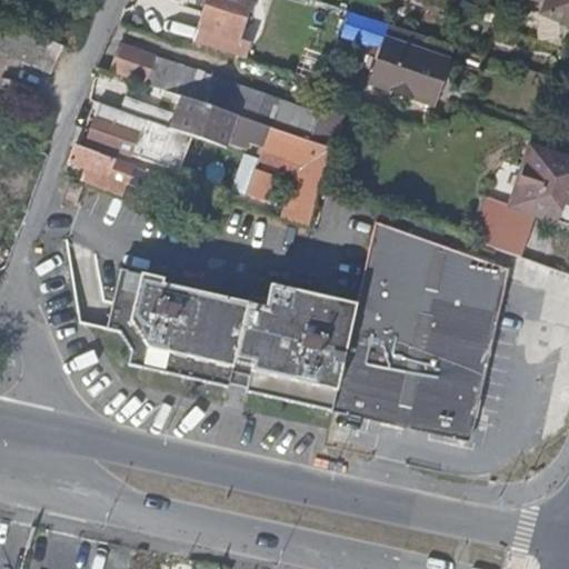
[(238,41),(250,0),(206,0),(196,28),(238,41)]
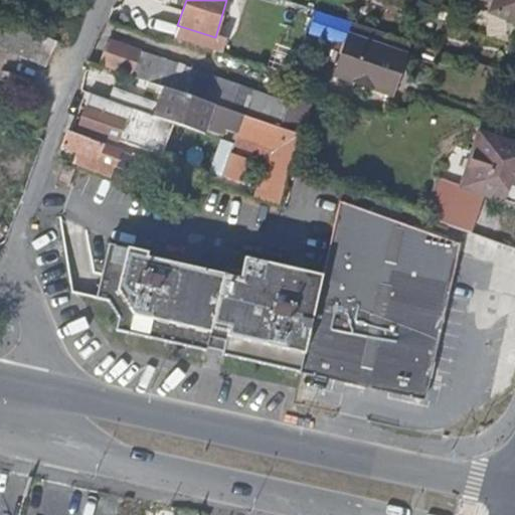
[(514,25),(514,0),(493,0),(489,16),(514,25)]
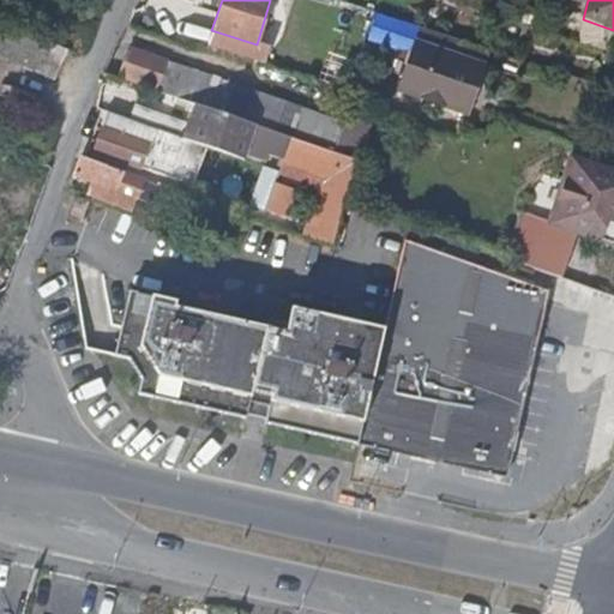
[(397,94),(476,119),(497,52),(377,14),(367,43),(409,56),(397,94)]
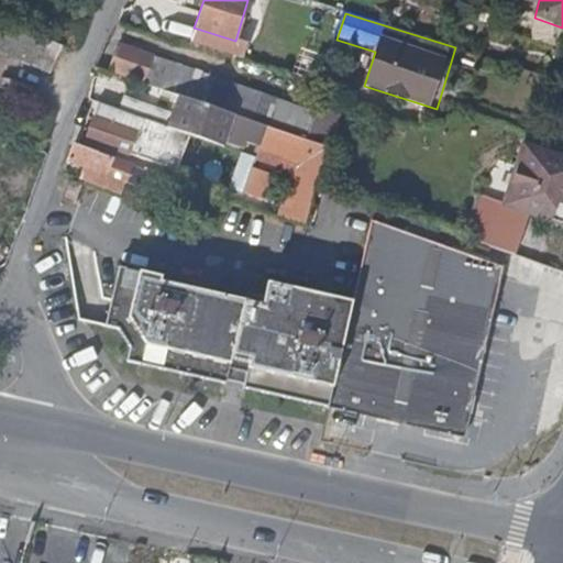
[(6,19),(0,15),(0,50),(1,51),(52,73),(64,44),(6,19)]
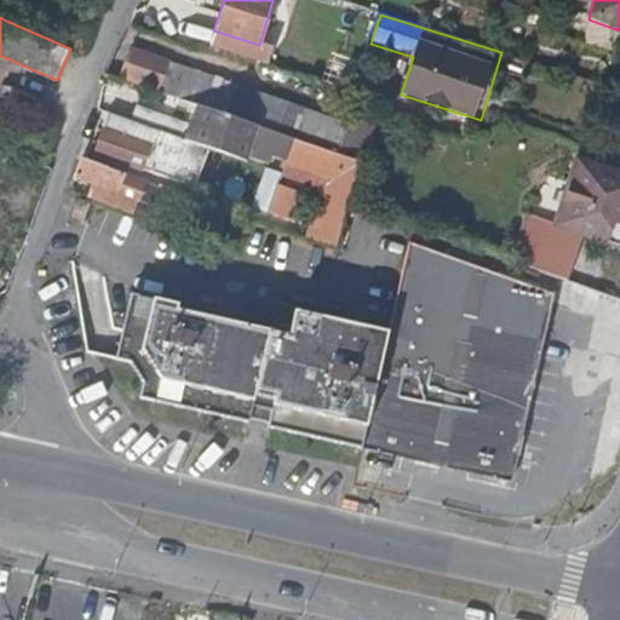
[(619,53),(619,34),(607,29),(608,36),(610,55),(619,53)]
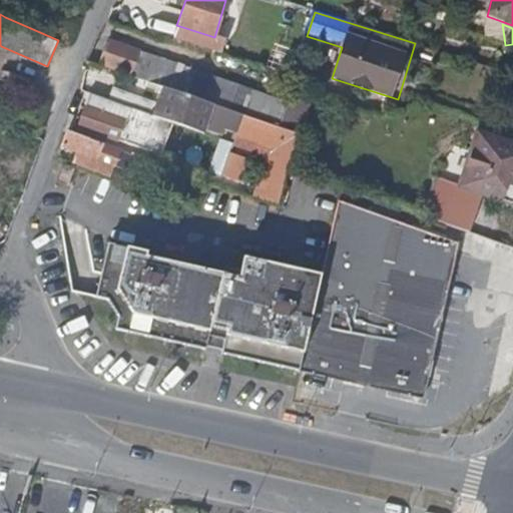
[(290,102),(220,78),(109,39),(100,65),(169,88),(195,97),(241,113),(273,124),(281,126),(285,114),(290,102)]
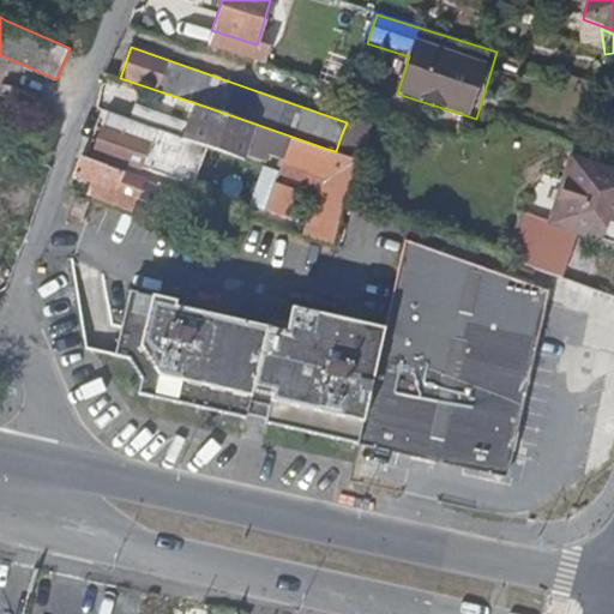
[(163,127),(167,114),(136,103),(131,116),(137,118),(163,127)]
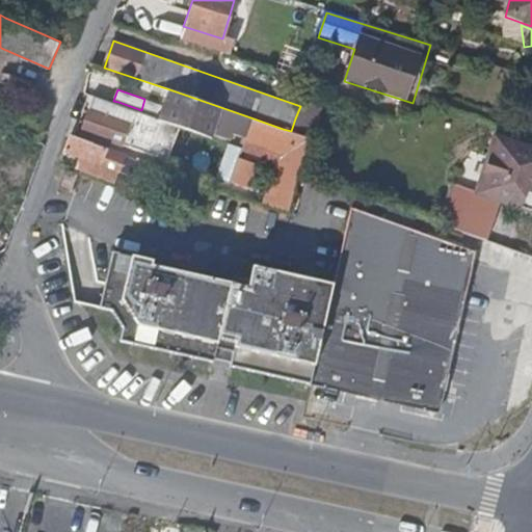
[(245,133),(250,117),(203,101),(176,91),(169,107),(177,110),(181,99),(201,105),(200,110),(233,121),(230,128),(245,133)]
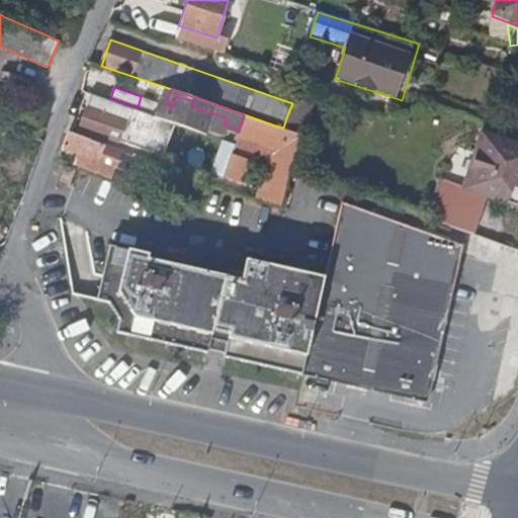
[(143,156),(157,114),(151,112),(138,107),(115,99),(110,98),(91,91),(79,125),(116,139),(114,146),(128,151),(143,156)]
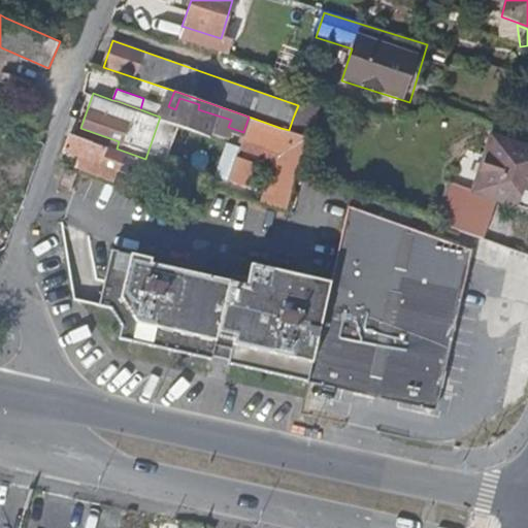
[(309,137),(318,113),(307,109),(311,100),(301,95),(298,105),(293,118),(289,130),(309,137)]
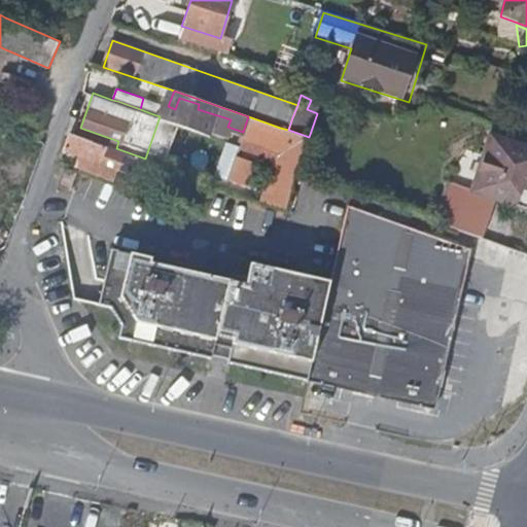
[(153,114),(159,103),(143,98),(140,109),(153,114)]
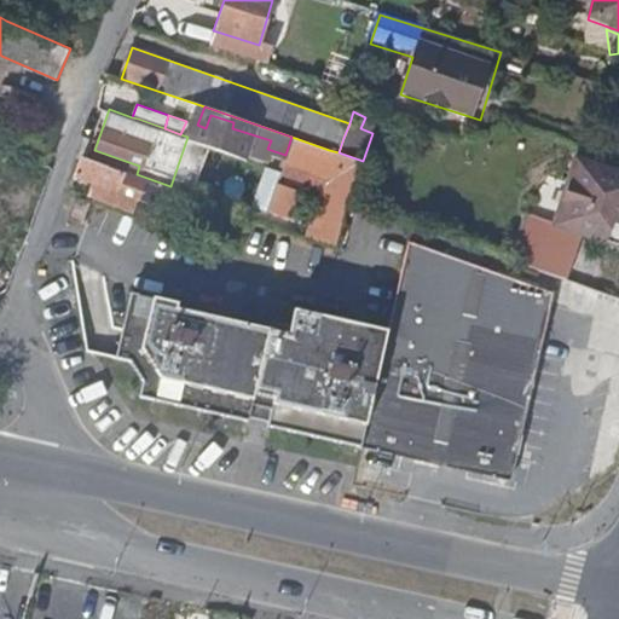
[(267,149),(271,140),(232,128),(233,122),(210,115),(206,128),(203,136),(244,151),(264,158),(267,149)]
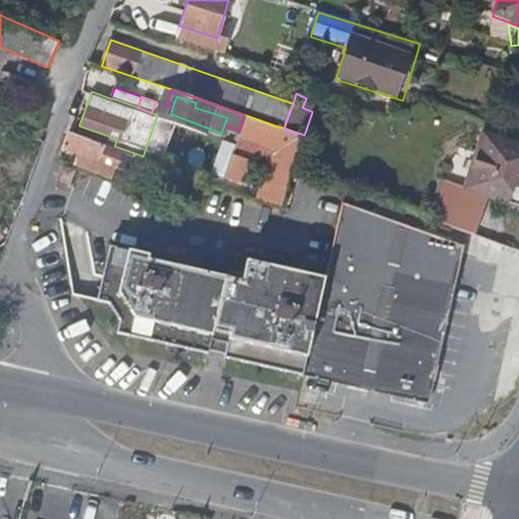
[(170,114),(172,107),(165,104),(161,117),(203,132),(205,127),(170,114)]
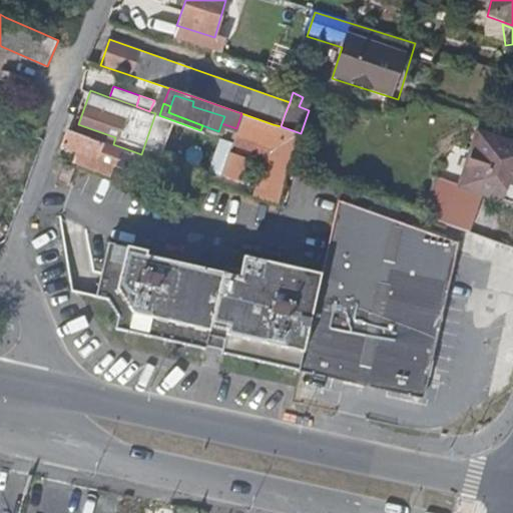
[(0,129),(13,135),(16,127),(0,119),(0,129)]
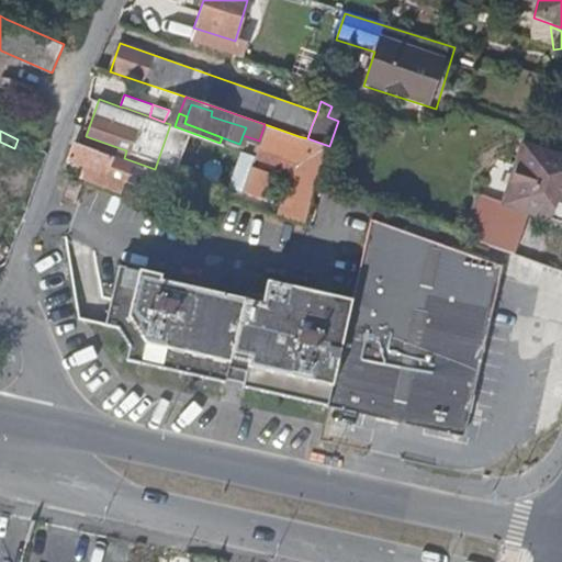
[(147,170),(115,158),(72,143),(67,159),(81,165),(78,175),(101,183),(105,172),(141,187),(147,170)]
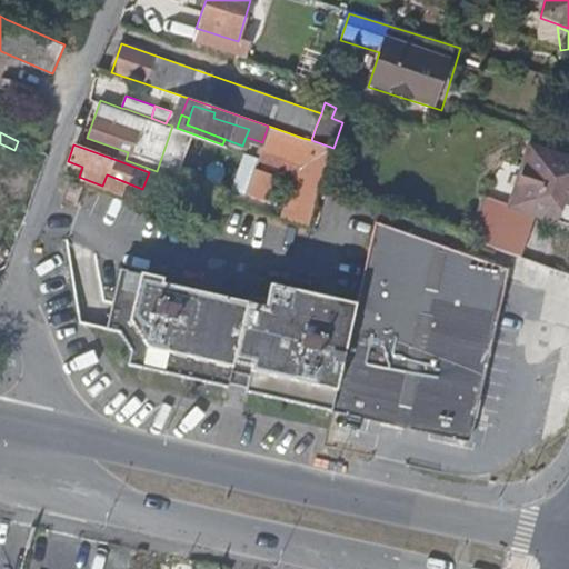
[(568,161),(567,161),(530,149),(509,208),(486,199),(471,241),(513,257),(519,258),(533,215),(566,226),(568,223),(568,161)]
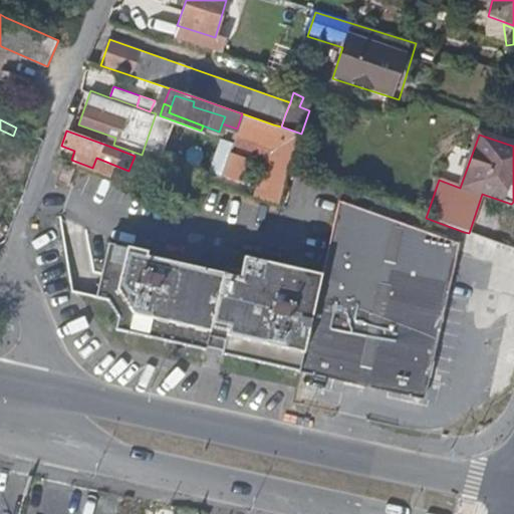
[(60,179),(65,164),(55,161),(49,176),(60,179)]
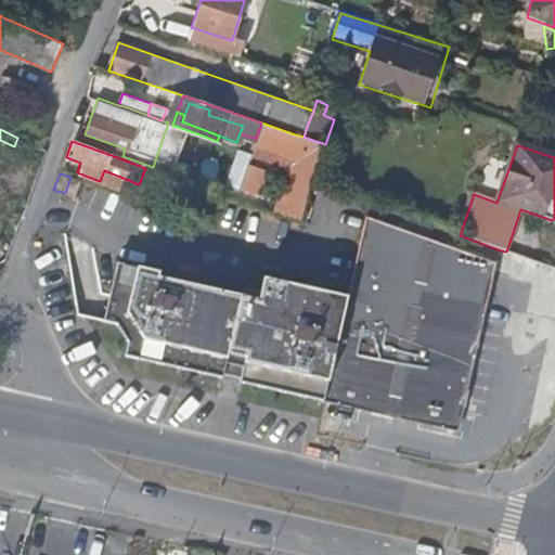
[(465,394),(480,333),(498,261),(441,242),(365,215),(358,250),(348,293),(336,344),(324,399),(386,413),(456,429),(465,394)]
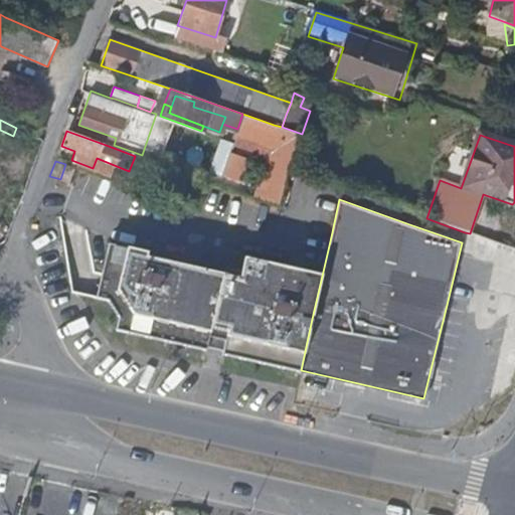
[(312,319),(323,272),(243,252),(240,267),(238,274),(221,270),(202,266),(147,251),(147,245),(109,237),(97,293),(109,295),(117,311),(116,317),(115,326),(201,346),(205,347),(208,335),(224,339),(221,351),(288,367),(301,370),(312,319)]
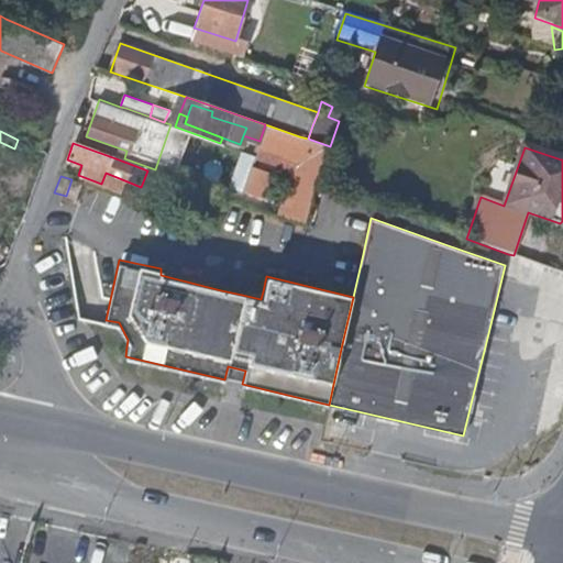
[(261,299),(263,291),(244,285),(242,295),(261,299)]
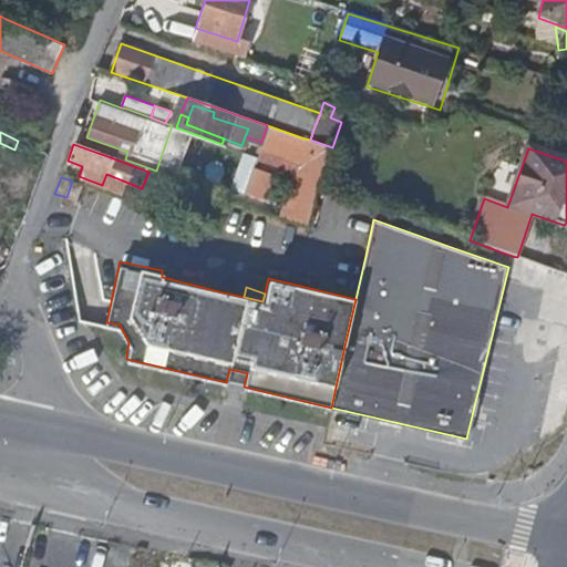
[(244,387),(247,373),(229,369),(226,382),(244,387)]
